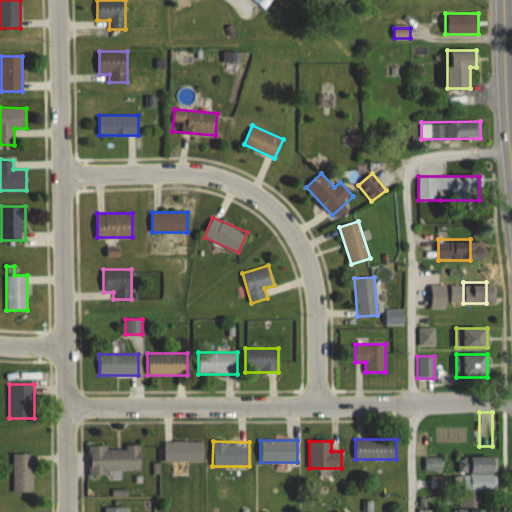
[(203,442),(164,442),(164,462),(203,462),(203,442)]
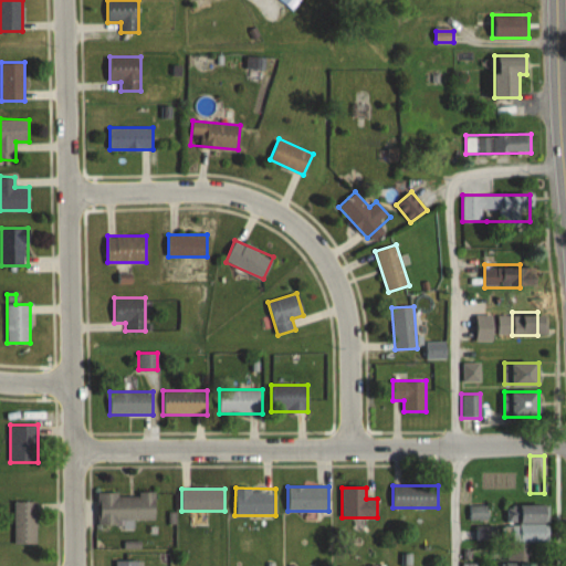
[(98,493),(98,522),(156,521),(155,494),(118,495),(118,493),(98,493)]
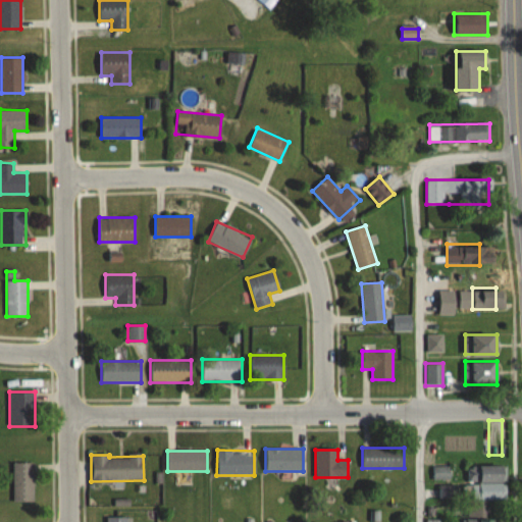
[(13,502),(34,502),(34,463),(13,463),(13,502)]
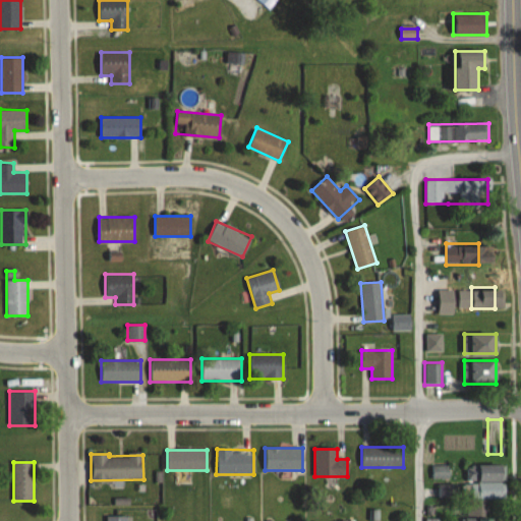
[(505,465),(466,465),(466,499),(505,499),(505,465)]
